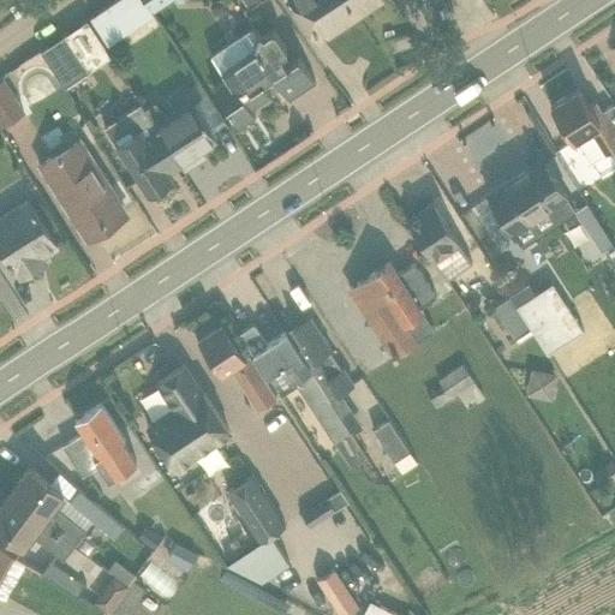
[(107,43),(151,13),(151,12),(143,0),(114,0),(89,18),(107,43)]
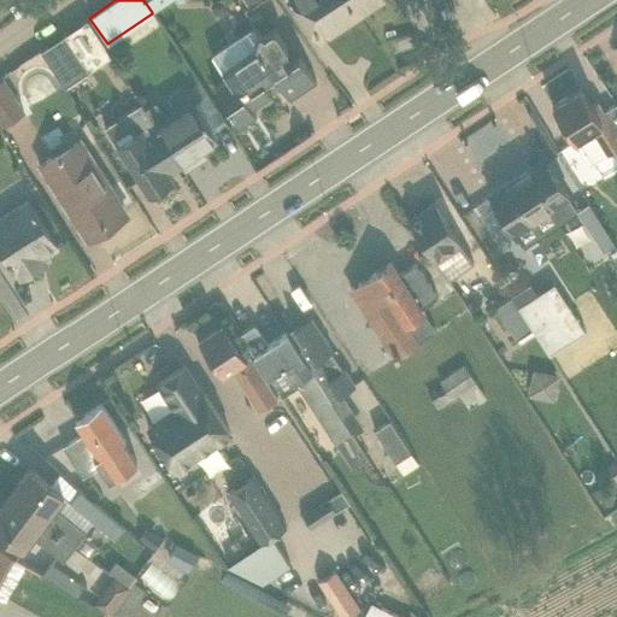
[(144,0),(152,12),(169,0),(175,0),(177,1),(178,0),(144,0)]
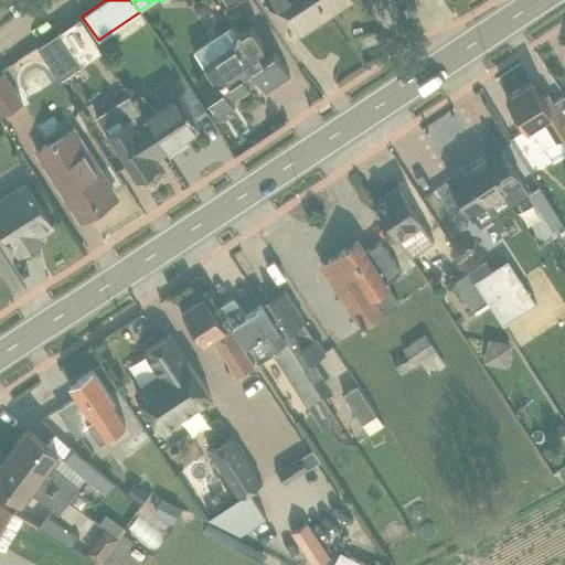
[(326,11),(318,0),(270,0),(292,33),(326,11)]
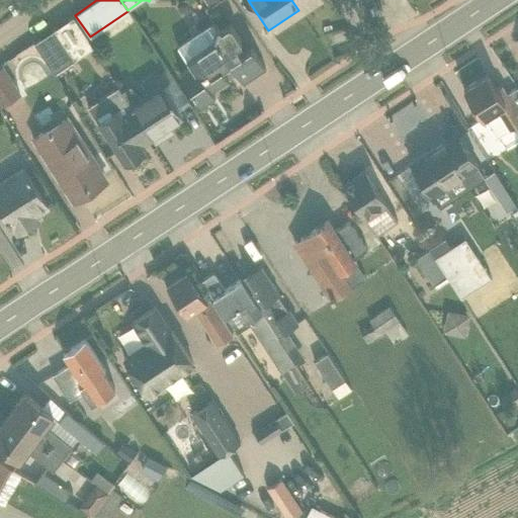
[(291,0),(298,10),(313,0),(291,0)]
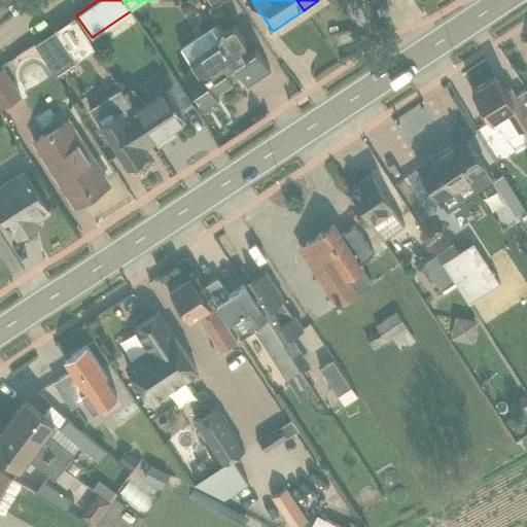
[(247,84),(269,70),(255,48),(244,55),(239,46),(245,41),(234,26),(231,25),(224,30),(219,26),(215,21),(179,44),(194,66),(181,74),(204,107),(217,97),(214,91),(240,74),(247,84)]
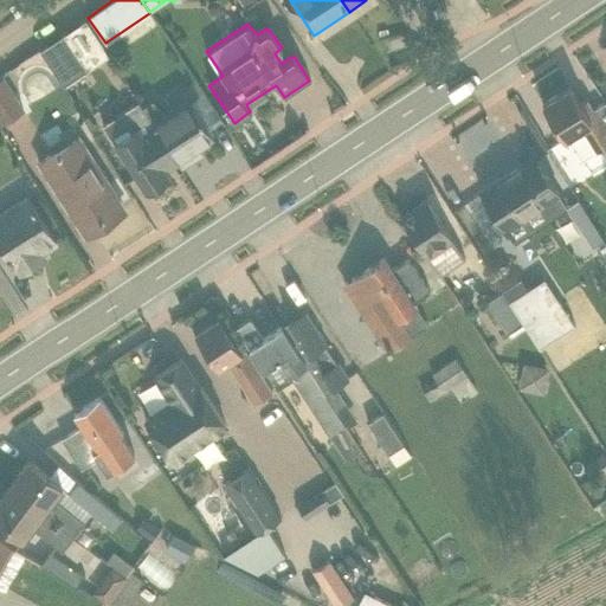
[(63,85),(86,70),(63,34),(39,50),(63,85)]
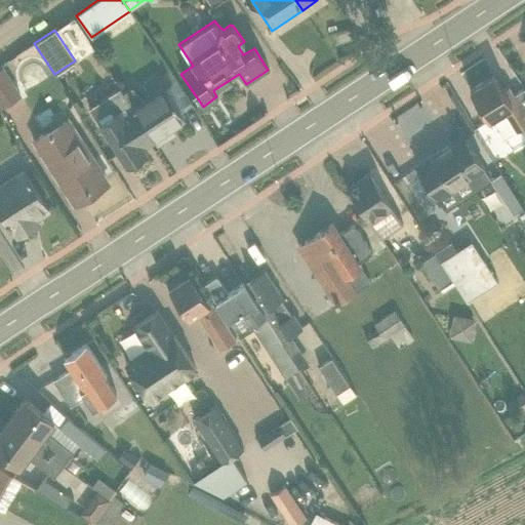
[(0,109),(1,110),(22,95),(2,68),(0,68),(0,109)]
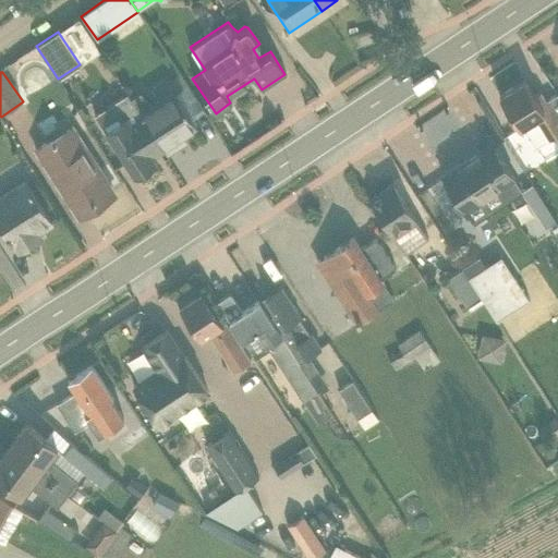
[(38,130),(57,122),(51,110),(70,102),(60,79),(24,94),(38,130)]
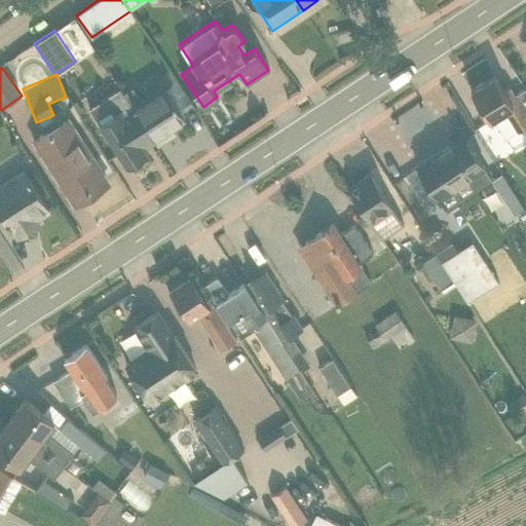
[(525,91),(524,89),(515,96),(509,86),(503,90),(493,75),(470,90),(490,121),(492,120),(504,140),(525,126),(525,91)]
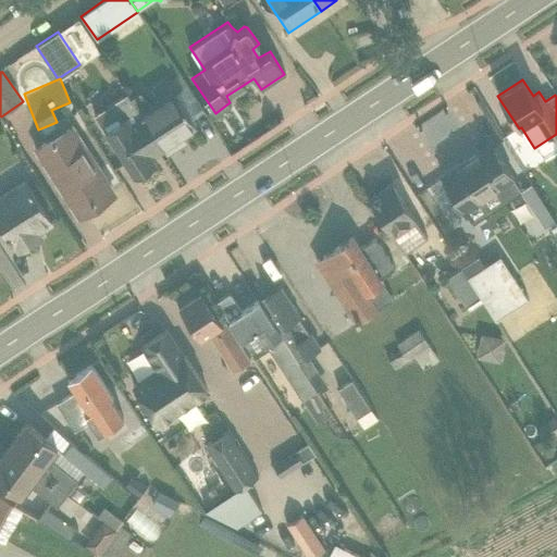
[(140,91),(131,98),(165,152),(176,145),(174,139),(195,125),(173,90),(149,104),(140,91)]
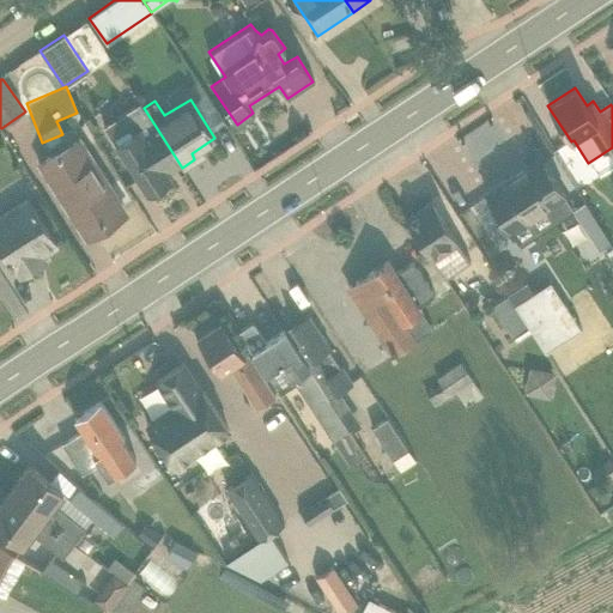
[(104,126),(147,193),(171,178),(170,175),(182,168),(144,108),(139,103),(104,126)]
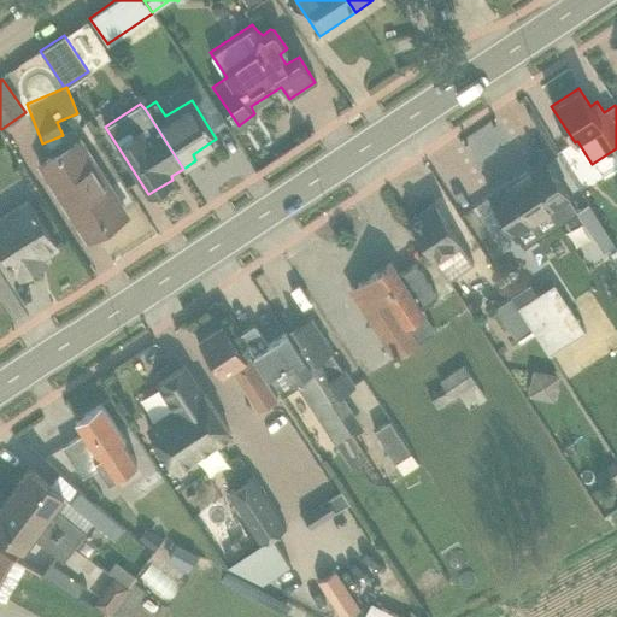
[(87,240),(128,215),(106,181),(109,178),(81,135),(37,163),(87,240)]
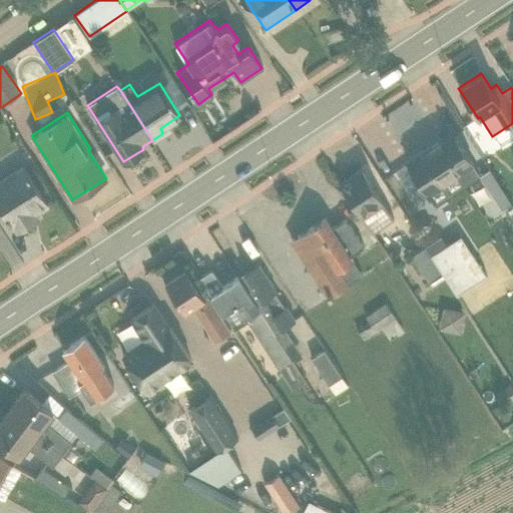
[(479,176),(480,175),(479,175),(451,132),(407,162),(418,179),(414,182),(421,194),(425,192),(428,195),(435,205),(479,176)]
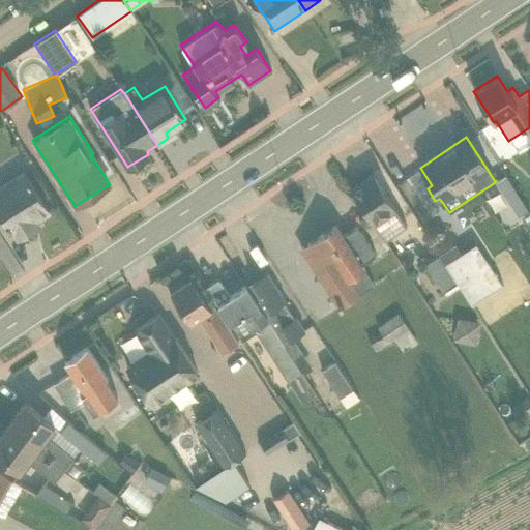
[(36,219),(49,211),(22,171),(0,185),(0,212),(18,239),(39,224),(36,219)]
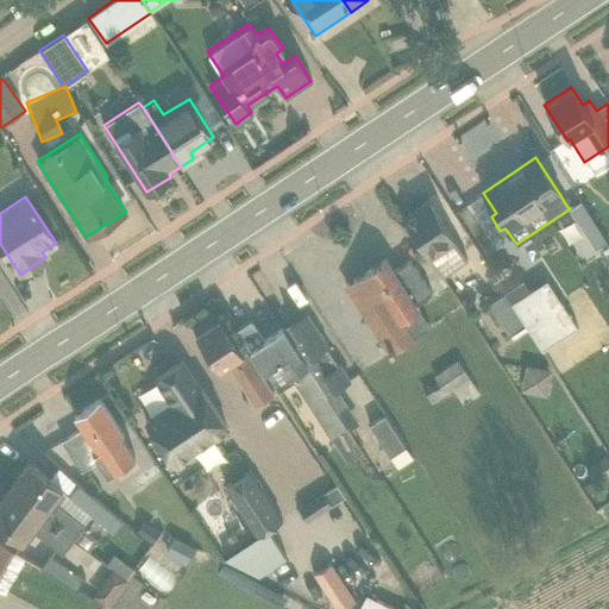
[(443,276),(468,261),(427,201),(402,218),(443,276)]
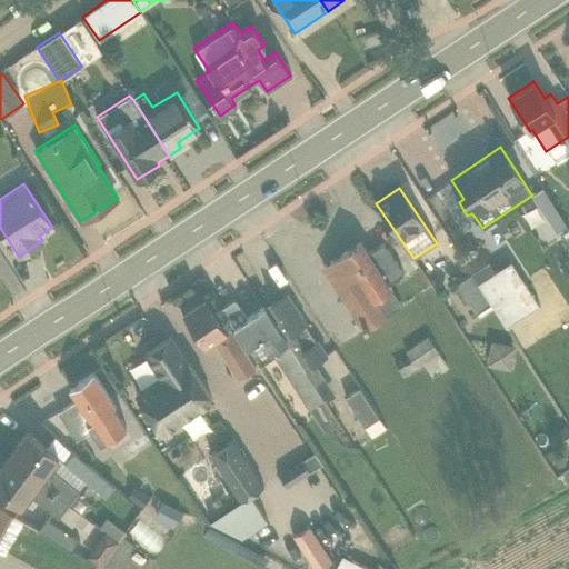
[(556,232),(566,225),(541,188),(531,195),(532,195),(531,196),(556,232)]
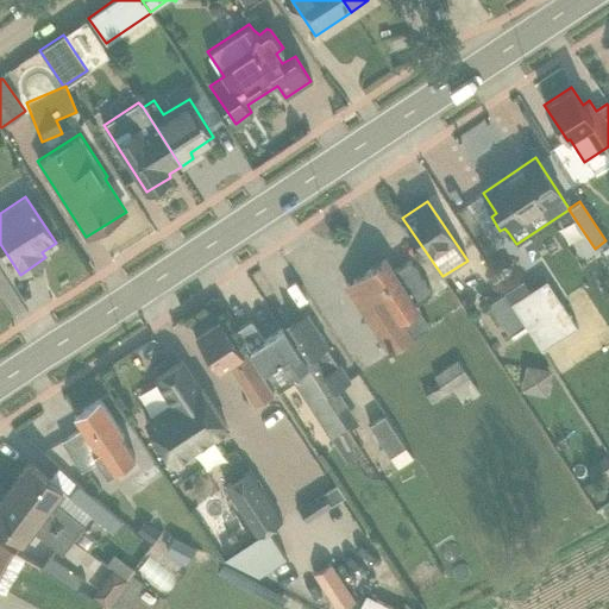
[(390,355),(429,328),(418,311),(420,309),(416,303),(431,294),(409,261),(393,271),(385,261),(346,287),(390,355)]
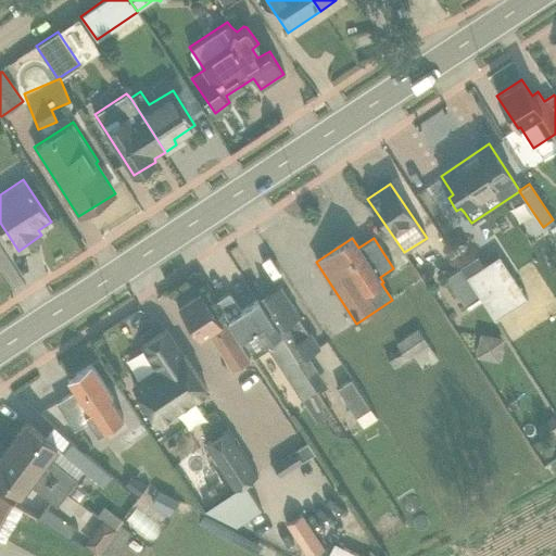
[(465,306),(479,297),(459,268),(445,278),(465,306)]
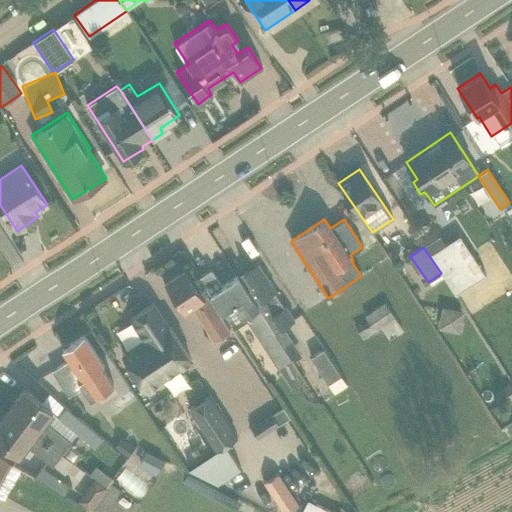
[(274,293),(276,292),(257,263),(237,277),(292,362),(301,356),(283,328),(294,320),(285,306),(283,307),(274,293)]
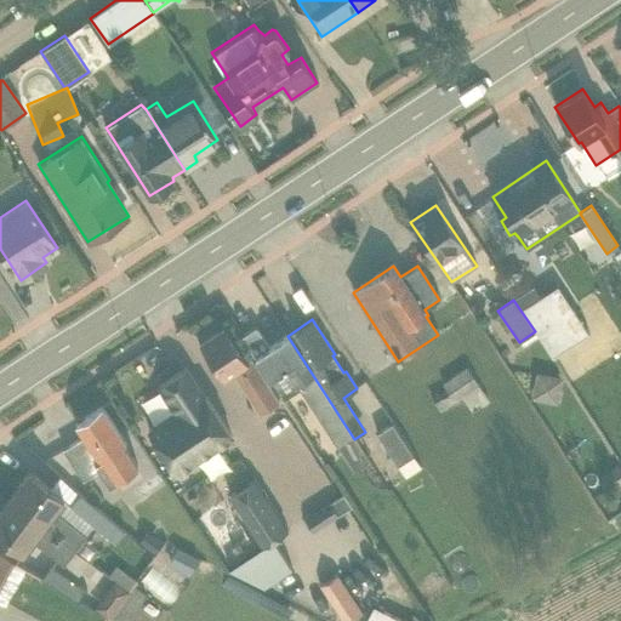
[(258,414),(278,402),(251,359),(246,363),(223,326),(199,343),(223,380),(222,380),(222,382),(233,375),(258,414)]
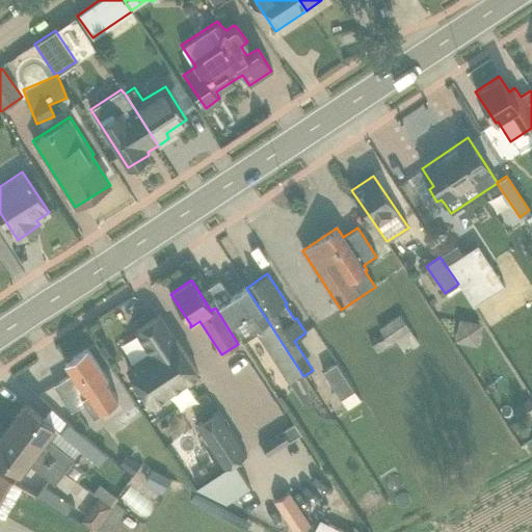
[(316,395),(303,376),(246,288),(231,297),(219,281),(207,289),(242,343),(257,334),(302,404),(316,395)]
